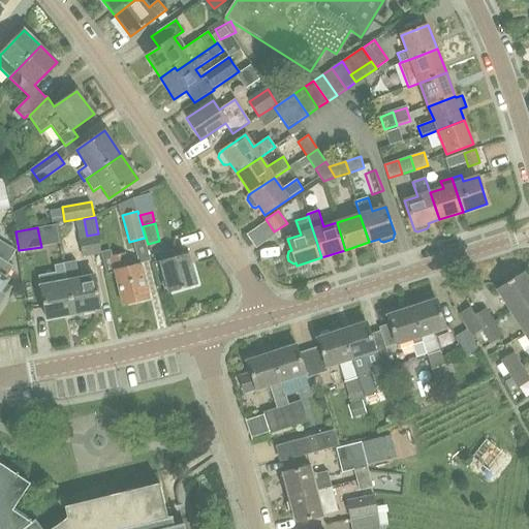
[(114,269),(123,305),(149,298),(141,265),(128,268),(125,255),(113,258),(111,249),(101,252),(105,271),(114,269)]
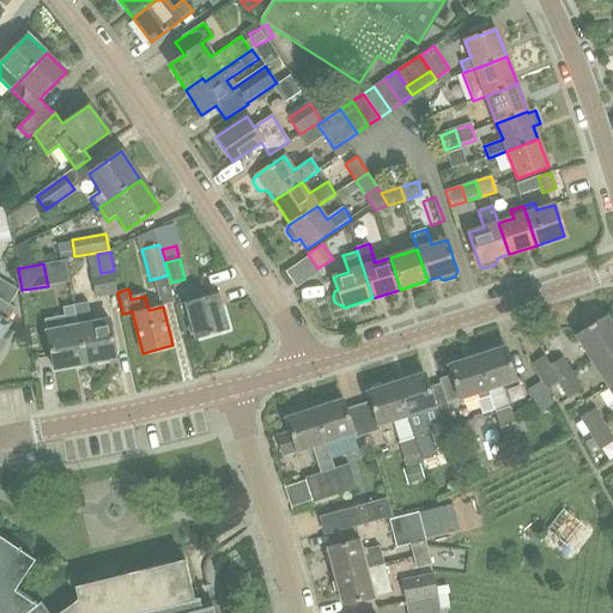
[(218,293),(186,303),(196,340),(229,329),(218,293)]
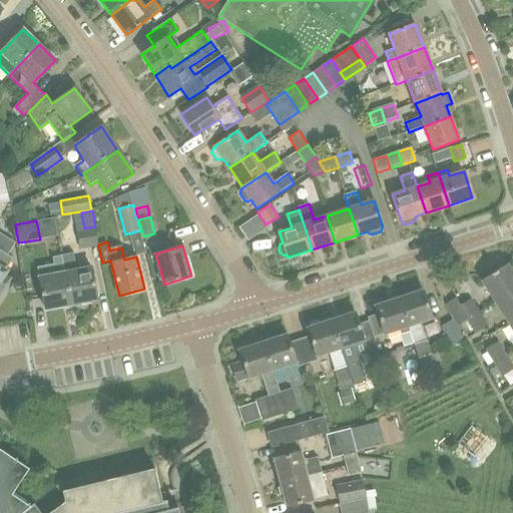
[(0,292),(4,285),(0,282),(0,278),(5,270),(13,257),(0,247),(0,292)]
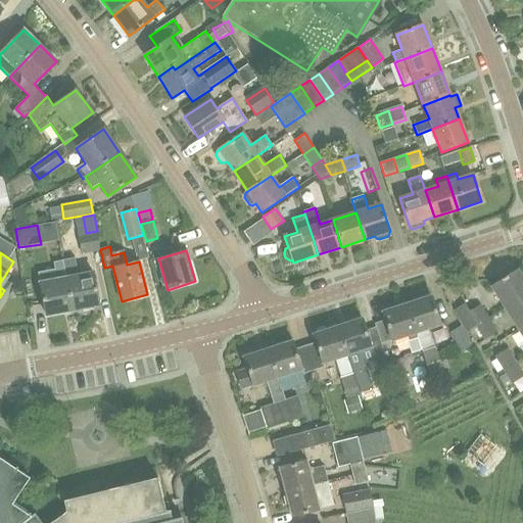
[(75,258),(63,260),(73,312),(99,306),(93,273),(79,275),(75,258)]
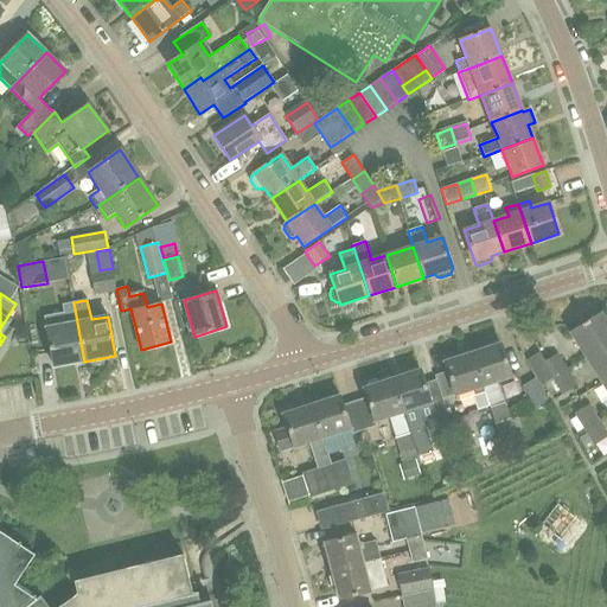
[(53,368),(84,362),(74,302),(72,302),(76,323),(46,327),(53,368)]
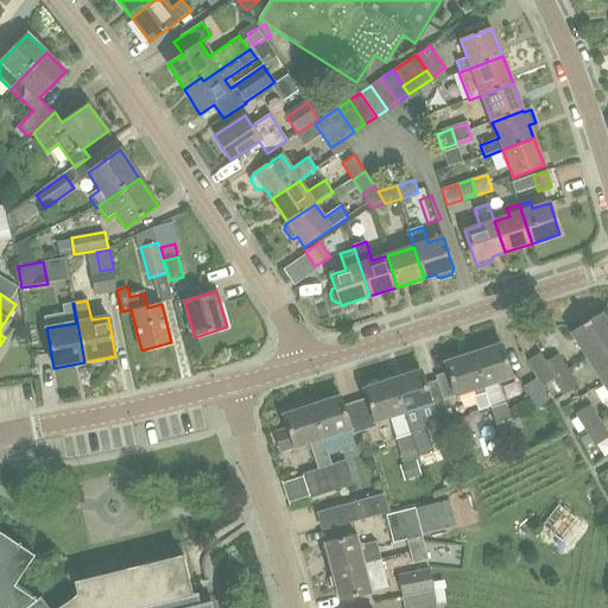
[(587,359),(607,344),(607,325),(600,314),(570,333),(587,359)]
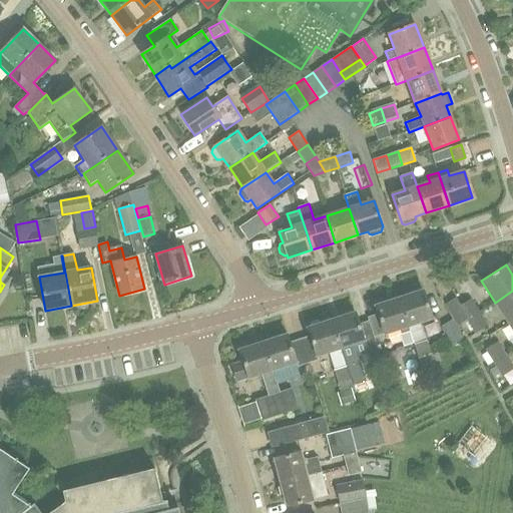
[(418,323),(432,319),(423,291),(400,299),(414,344),(419,358),(432,354),(427,340),(424,341),(418,323)]
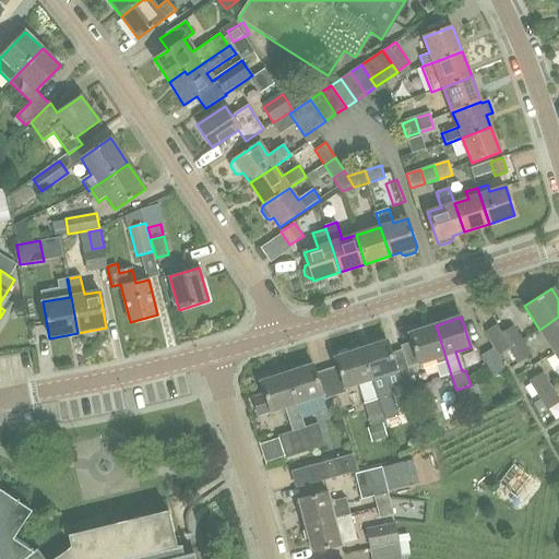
[(558,349),(558,317),(539,330),(555,353),(558,349)]
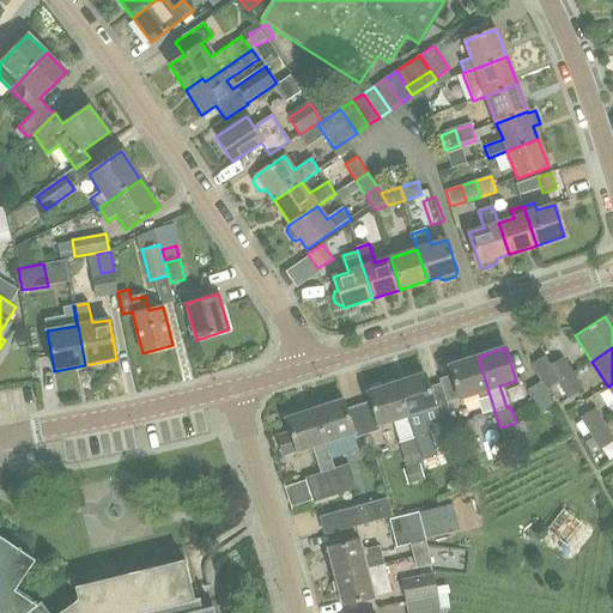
[(545,390),(552,387),(574,372),(564,357),(551,365),(545,356),(530,364),(545,390)]
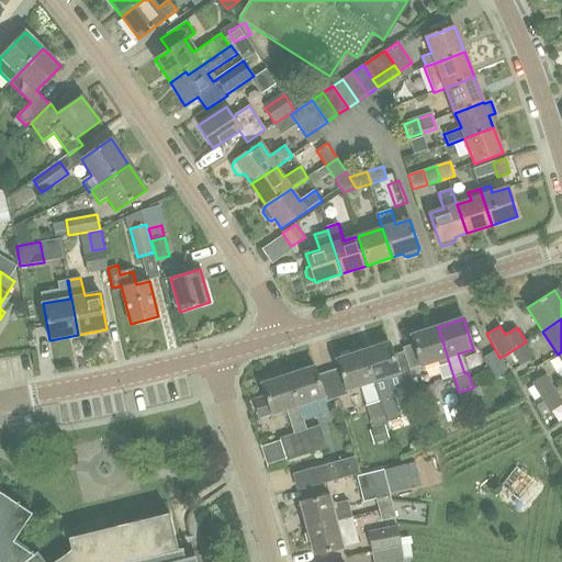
[(412,336),(422,366),(424,372),(438,367),(442,380),(453,377),(438,327),(412,336)]
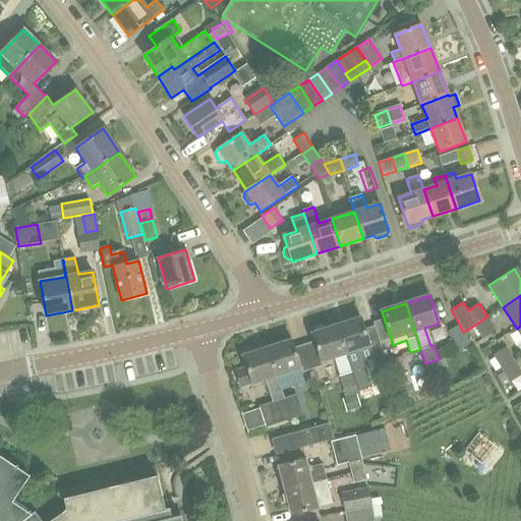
[(487,316),(469,329),(475,340),(481,336),(482,339),(496,331),(487,316)]
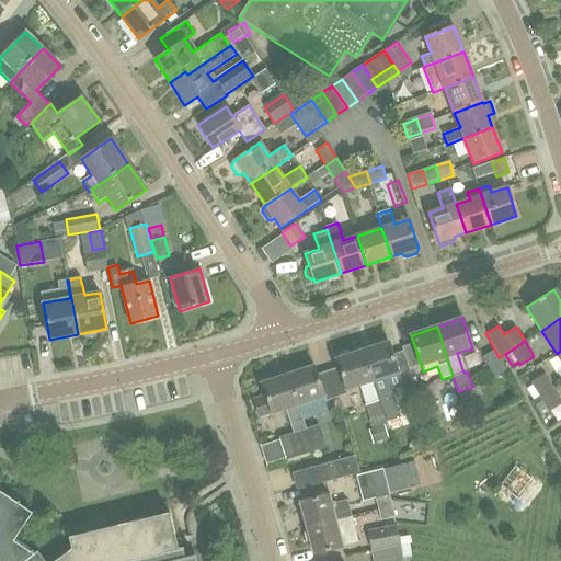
[(392,397),(386,376),(398,373),(389,342),(362,351),(384,415),(397,411),(392,397)]
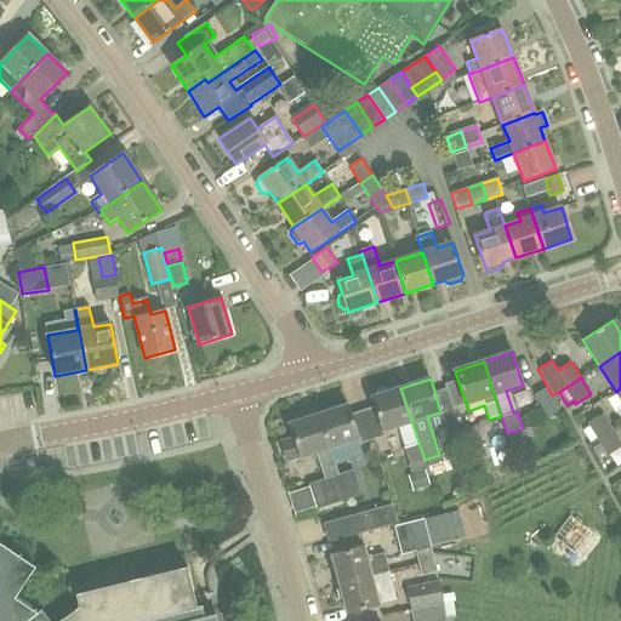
[(375,396),(372,397),(382,431),(397,426),(409,463),(425,460),(400,388),(388,392),(387,388),(383,387),(376,389),(375,392),(375,396)]
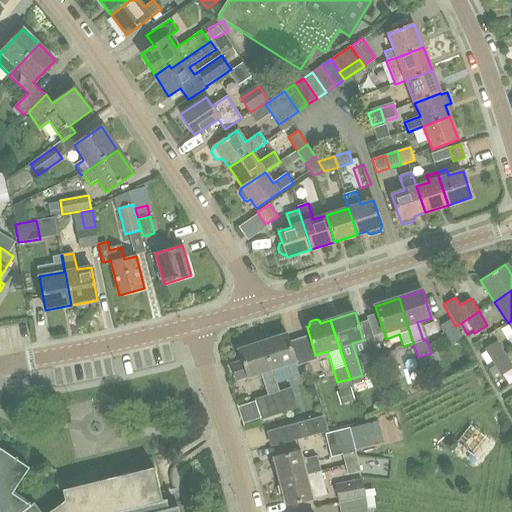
[(287,334),(263,342),(272,369),(296,361),(287,334)]
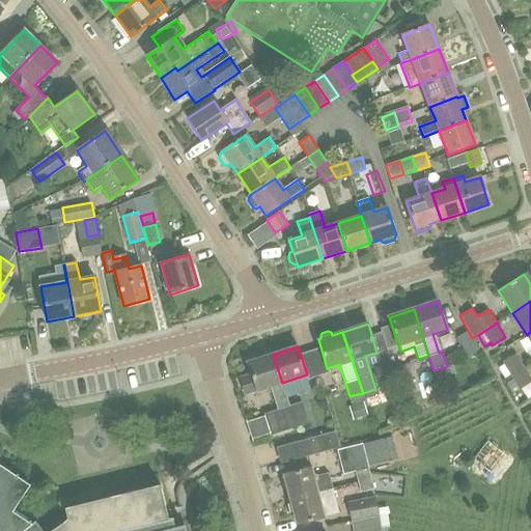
[(511,376),(525,368),(515,354),(502,362),(511,376)]
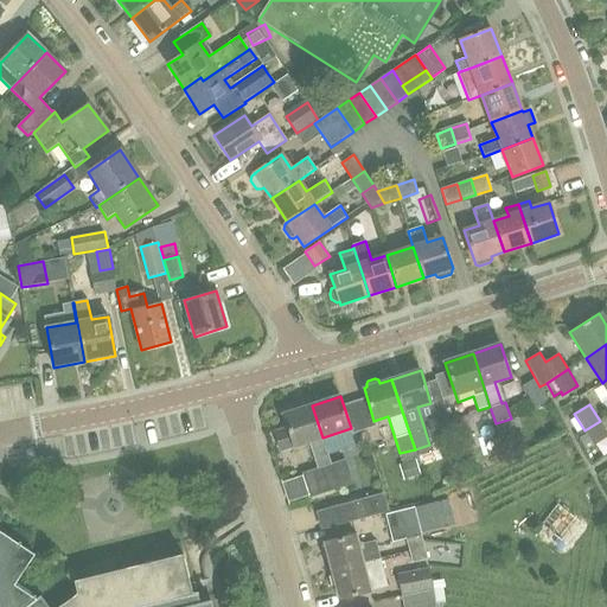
[(339,489),(331,464),(323,438),(312,406),(283,415),(288,429),(275,433),(280,452),(294,447),(294,448),(310,442),(318,468),(301,473),(310,498),(339,489)]
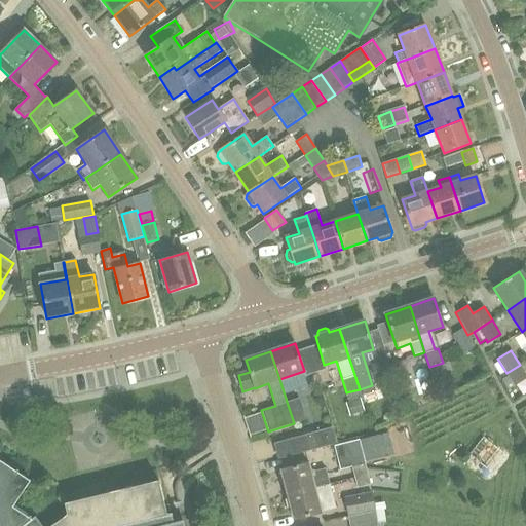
[(525,373),(520,365),(506,373),(515,386),(525,378),(525,373)]
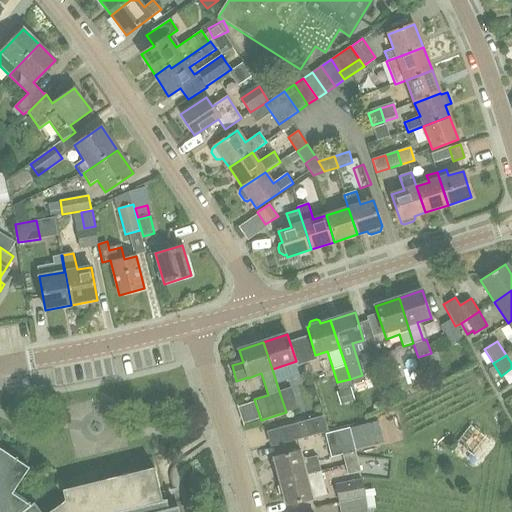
[(292,387),(279,391),(286,412),(287,412),(298,409),(296,402),(296,401),(292,387)]
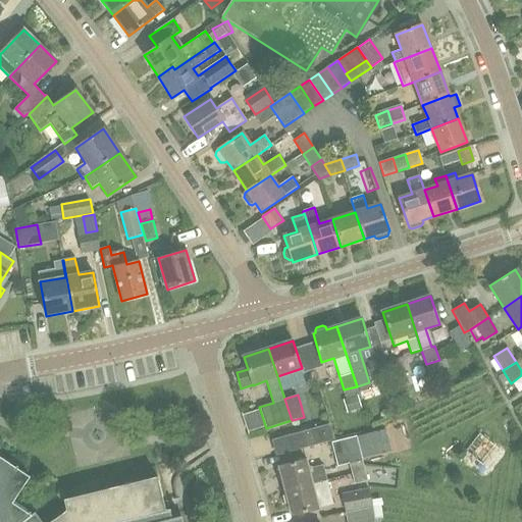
[(362,408),(358,396),(347,399),(343,400),(348,413),(362,408)]
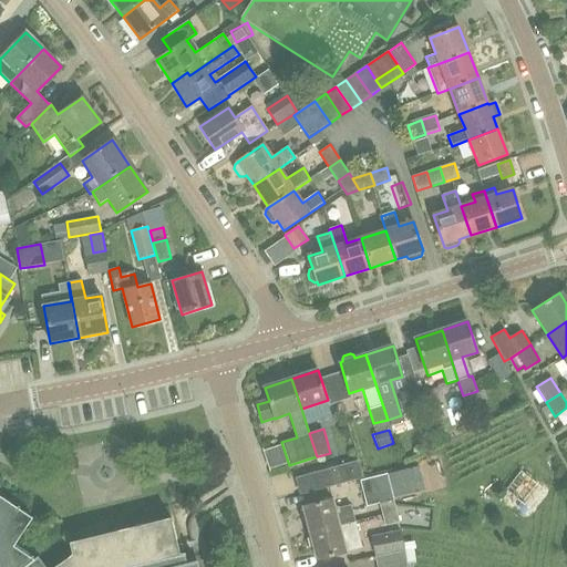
[(316,473),(320,490),(352,480),(348,464),(316,473)]
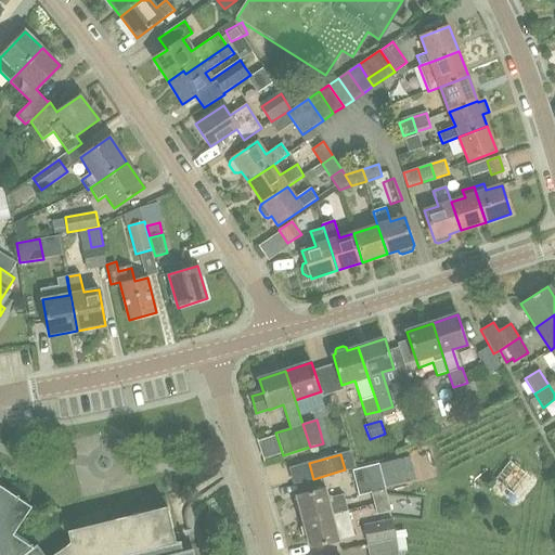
[(412,481),(410,472),(407,459),(382,465),(386,487),(412,481)]
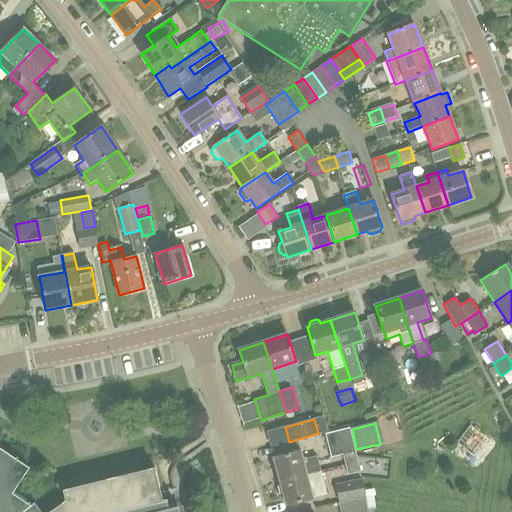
[(344,462),(358,458),(349,428),(325,435),(331,458),(342,455),(344,462)]
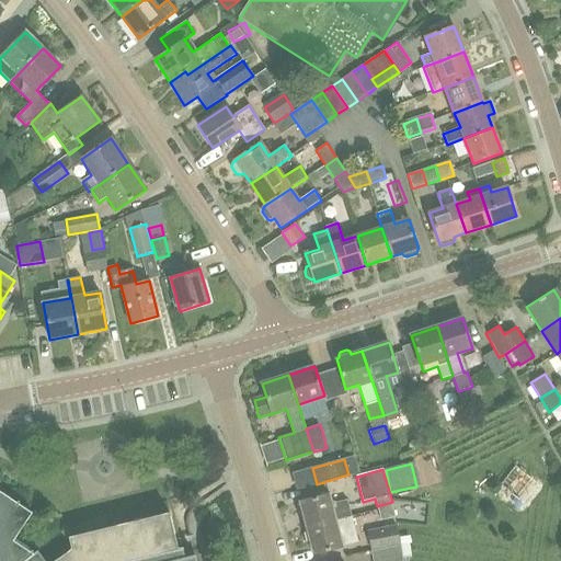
[(524,502),(542,485),(531,473),(513,490),(524,502)]
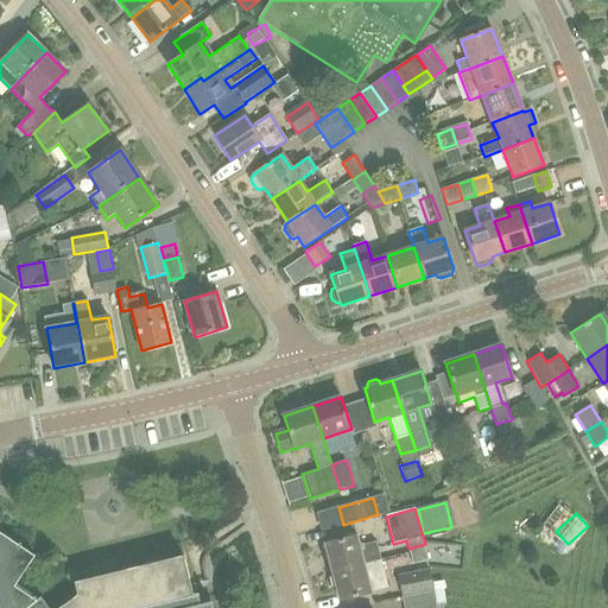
[(0,607),(211,607),(211,602),(201,605),(197,593),(192,594),(183,556),(75,583),(77,594),(58,607),(48,607),(40,596),(36,601),(13,586),(33,553),(0,531),(0,607)]
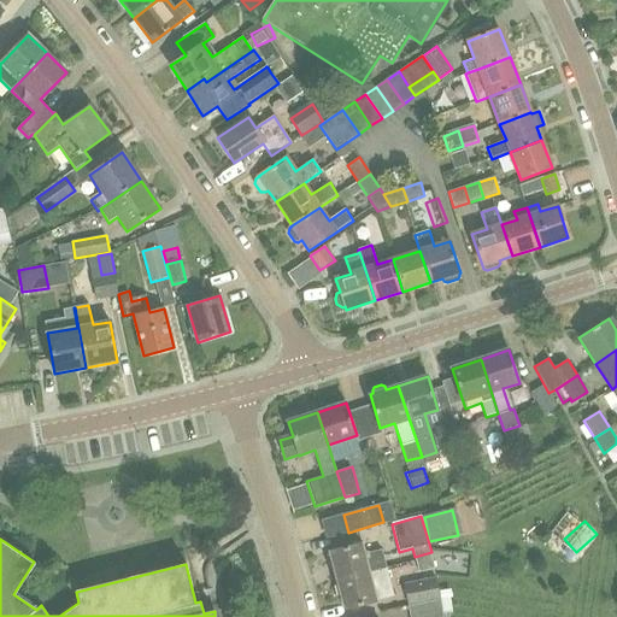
[(329,552),(338,581),(368,571),(386,565),(382,550),(365,554),(363,544),(329,552)]
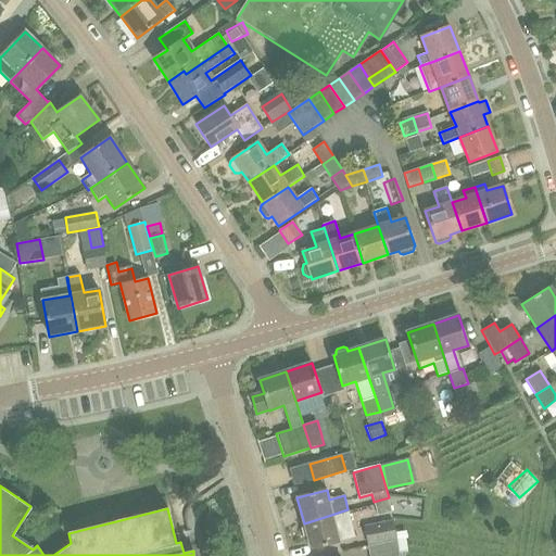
[(389,497),(374,502),(378,517),(392,513),(389,497)]
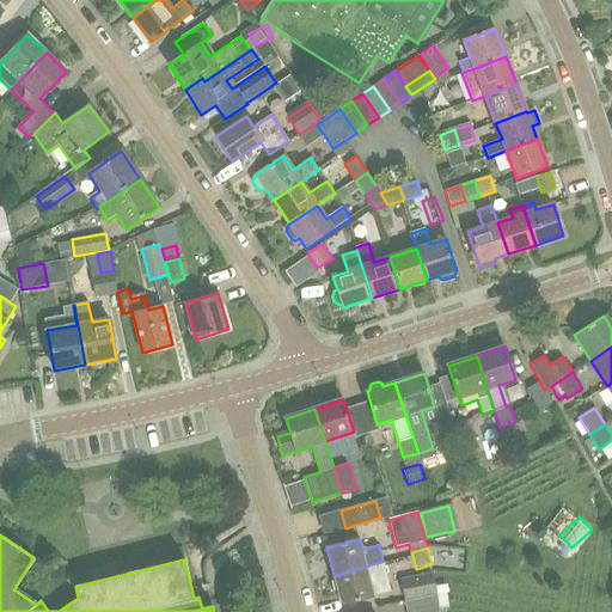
[(391,592),(383,561),(365,567),(335,576),(342,605),(373,597),(373,595),(391,592)]
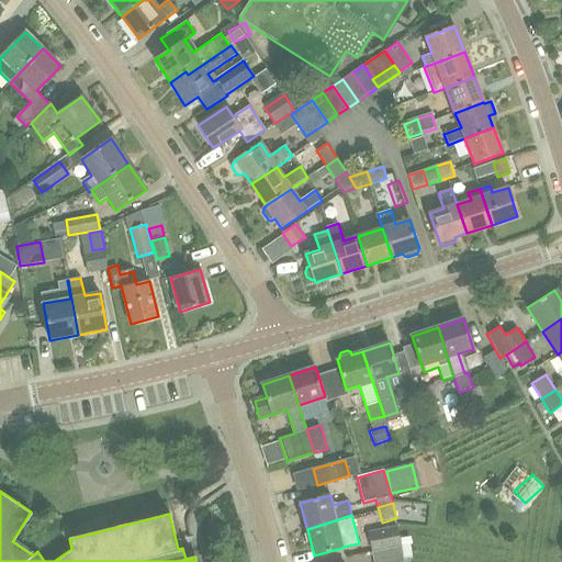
[(372,551),(401,544),(397,526),(369,531),(372,551)]
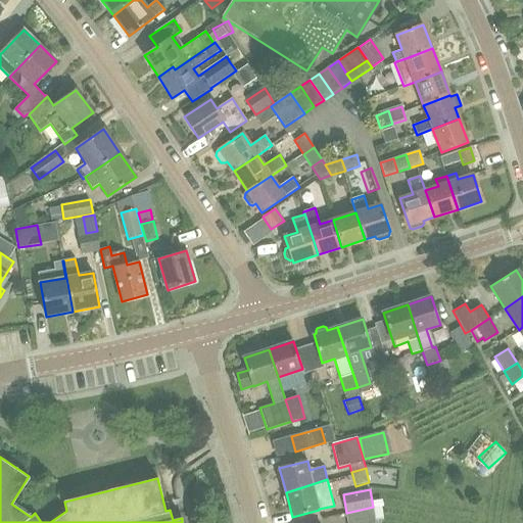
[(376,522),(373,507),(346,513),(348,522),(376,522)]
